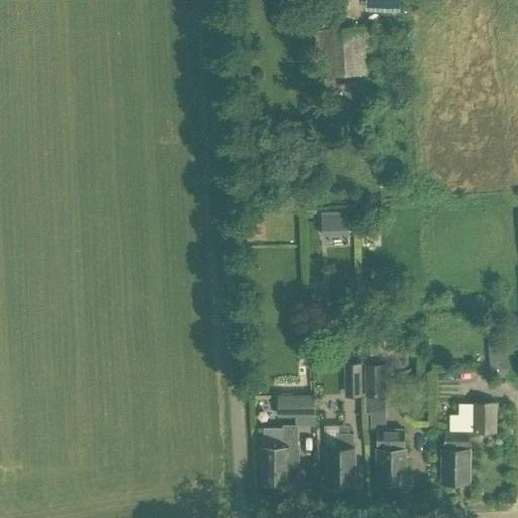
[(322,29),(325,77),(367,75),(364,27),(322,29)]
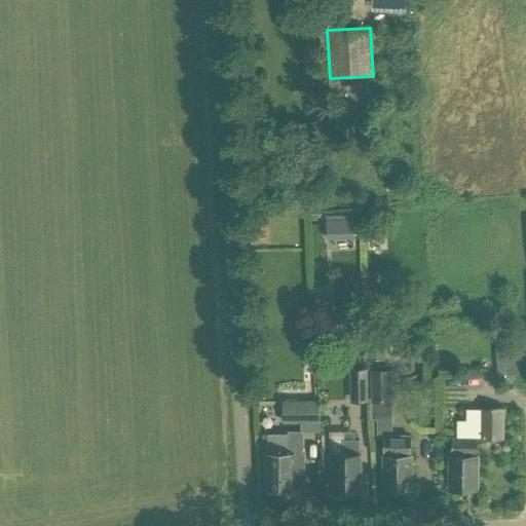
[(331,85),(334,135),(366,133),(364,84),(331,85)]
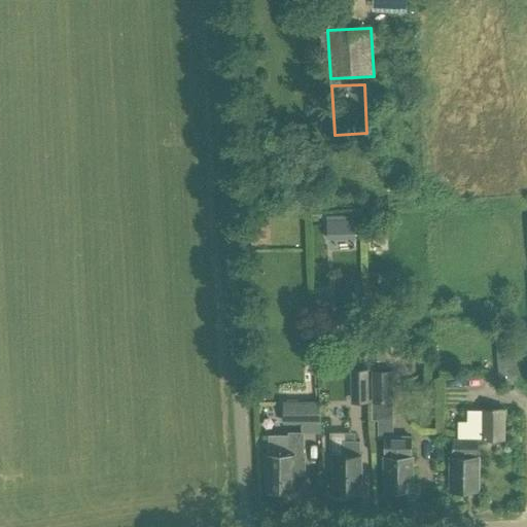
[(352,284),(352,294),(360,294),(360,284),(352,284)]
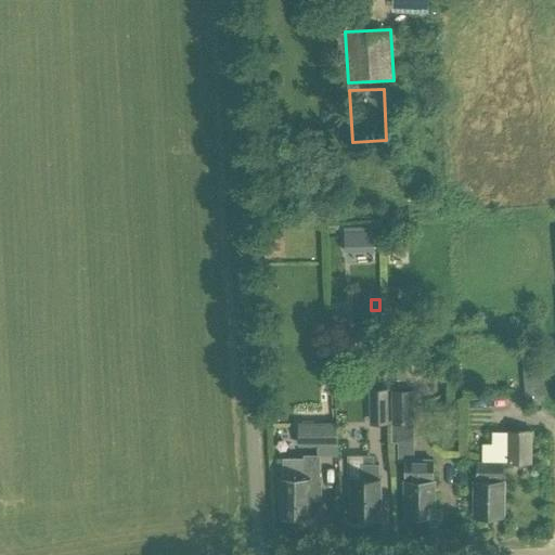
[(404,341),(387,343),(389,382),(407,381),(404,341)]
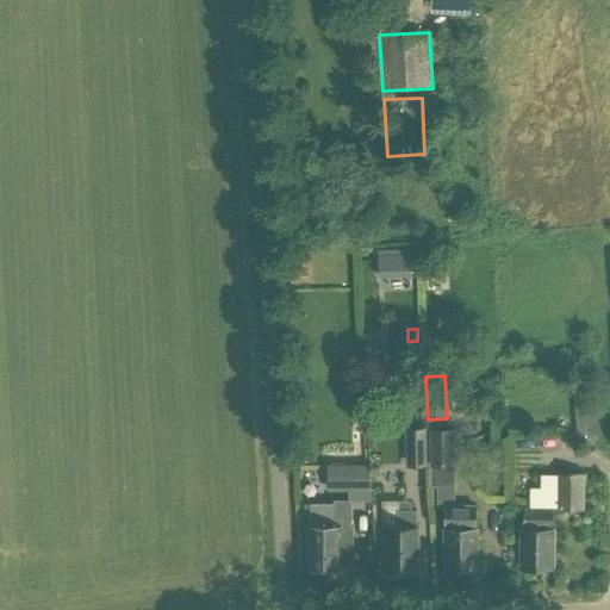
[(573,383),(576,417),(578,437),(578,447),(607,444),(605,435),(595,436),(593,416),(597,416),(595,380),(573,383)]
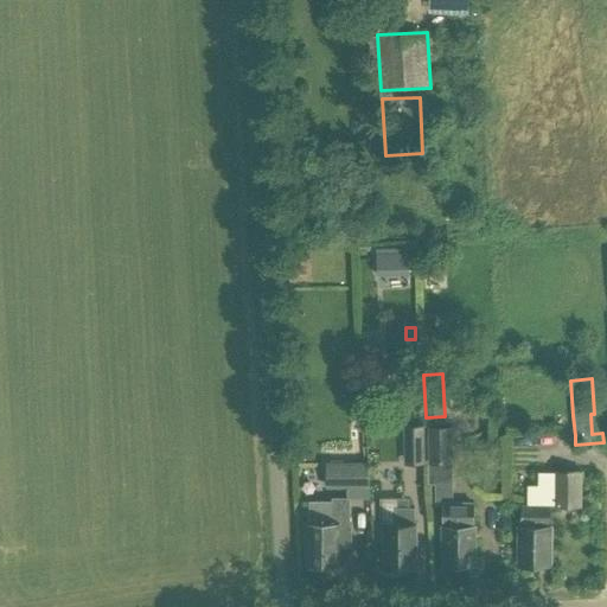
[(414,466),(425,466),(425,429),(404,429),(404,455),(414,455),(414,466)]
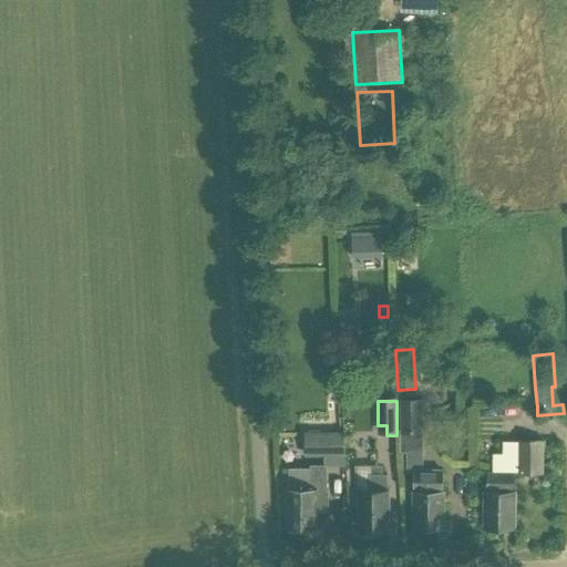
[(401,401),(402,434),(422,434),(422,401),(401,401)]
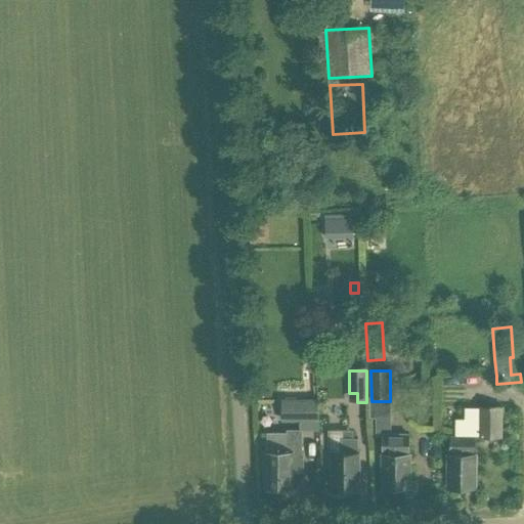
[(300,399),(300,421),(303,421),(318,421),(318,399),(300,399)]
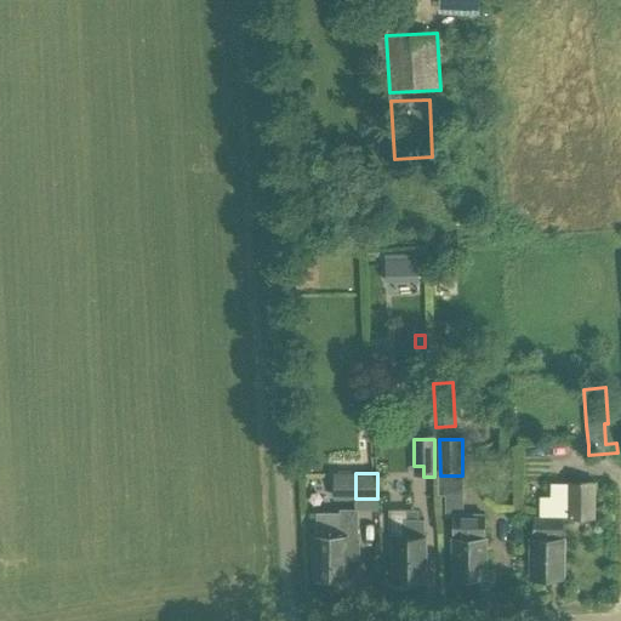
[(440,476),(440,495),(446,495),(462,494),(462,476),(440,476)]
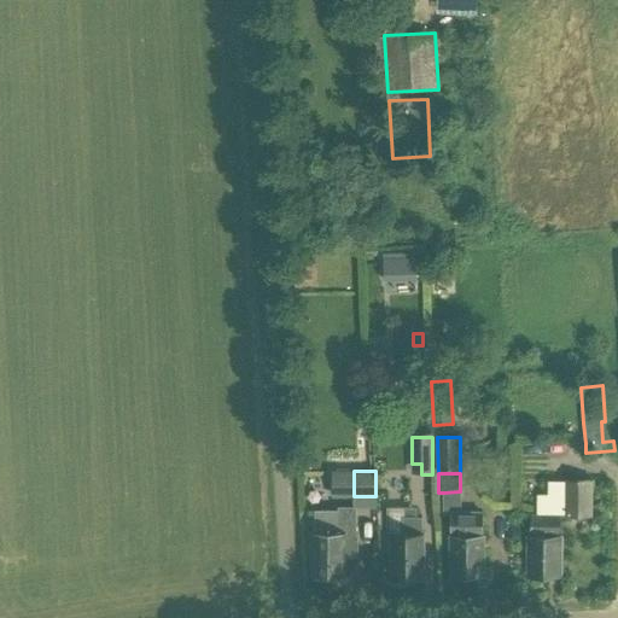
[(529,575),(560,575),(561,537),(558,537),(558,516),(565,516),(565,517),(593,517),(593,481),(565,481),(548,479),(548,495),(537,495),(536,514),(531,514),(531,537),(529,537),(529,575)]
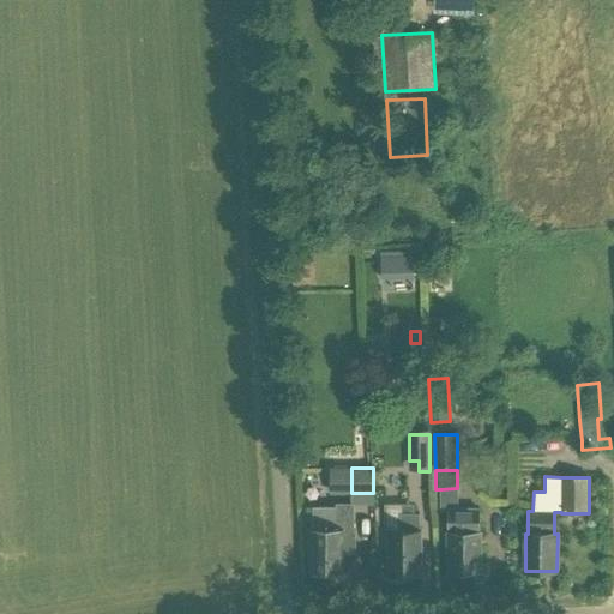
[(441,489),(441,513),(450,513),(450,531),(449,531),(449,571),(481,571),(481,531),(479,531),(479,509),(464,509),(457,509),(457,500),(457,488),(441,489)]
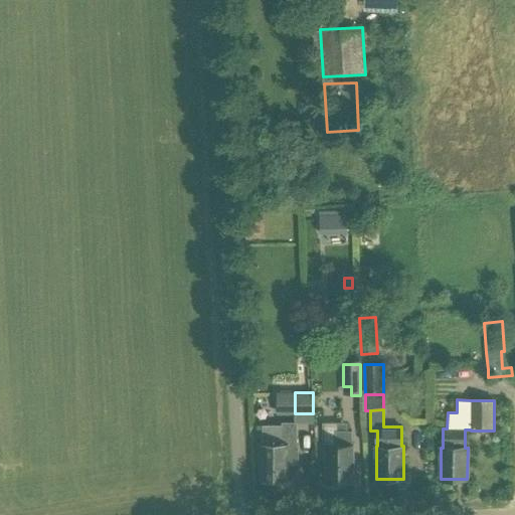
[(288,449),(297,449),(297,422),(283,422),(283,425),(264,425),(264,443),(262,443),(261,478),(287,479),(288,449)]
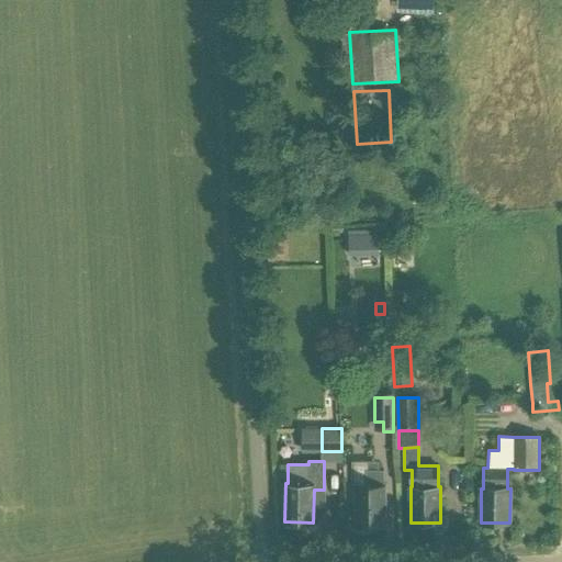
[(384,469),(379,469),(379,471),(353,472),(353,487),(357,487),(357,523),(384,523),(384,469)]
